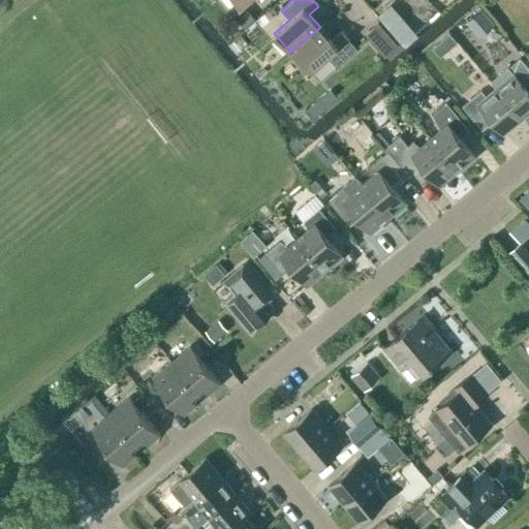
[(246,8),(236,18),(245,29),(255,20),(246,8)]
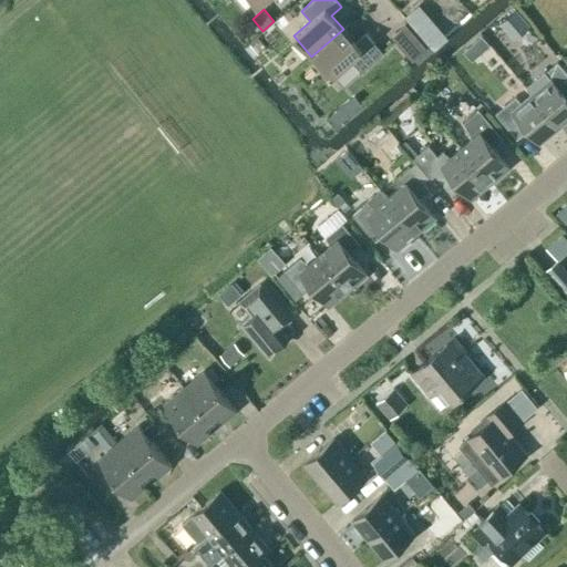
[(529,27),(515,10),(498,23),(513,40),(529,27)]
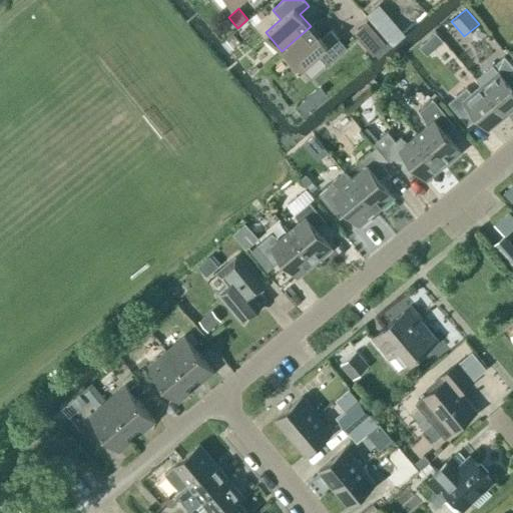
[(374,53),(385,43),(366,22),(355,32),(374,53)]
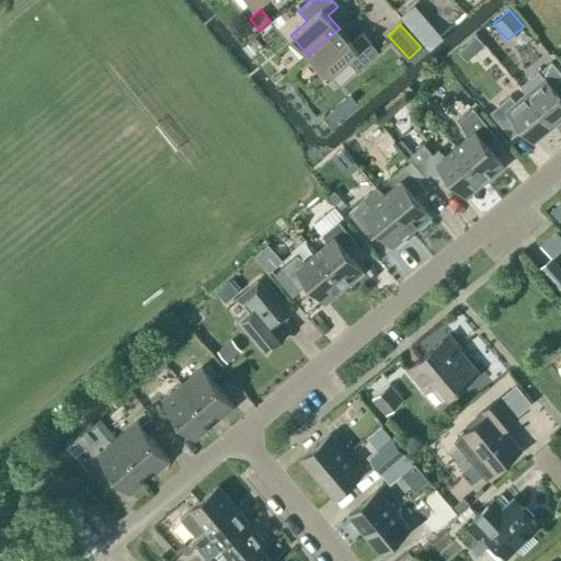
[(340,29),(308,56),(327,77),(331,73),(340,84),(356,70),(357,71),(379,52),(362,33),(352,42),(340,29)]
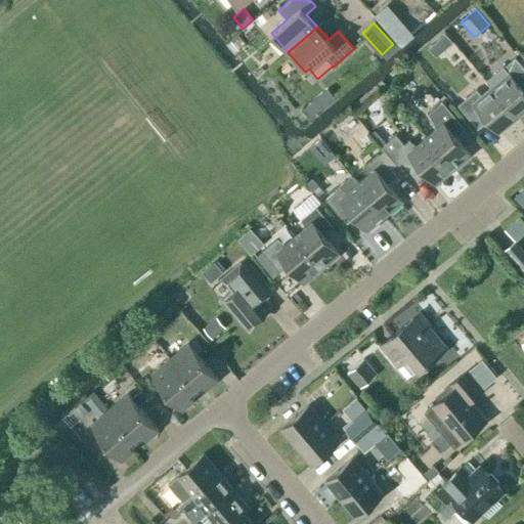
[(436,40),(428,47),(436,57),(444,50),(436,40)]
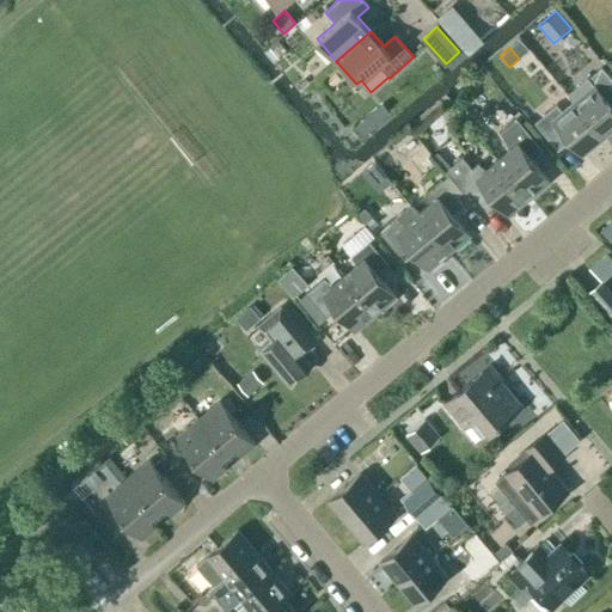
[(611,104),(611,79),(601,67),(568,95),(603,136),(611,128),(611,106),(611,105),(611,104)]
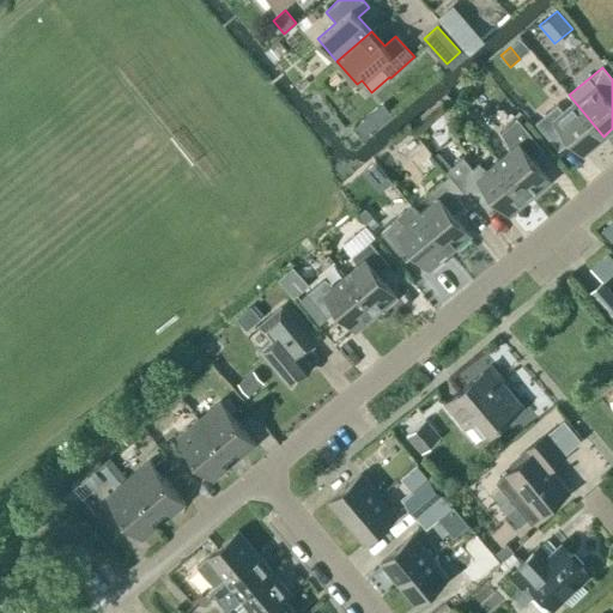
[(583,153),(604,137),(569,95),(568,96),(574,103),(563,113),(557,105),(535,122),(558,151),(571,140),(583,153)]
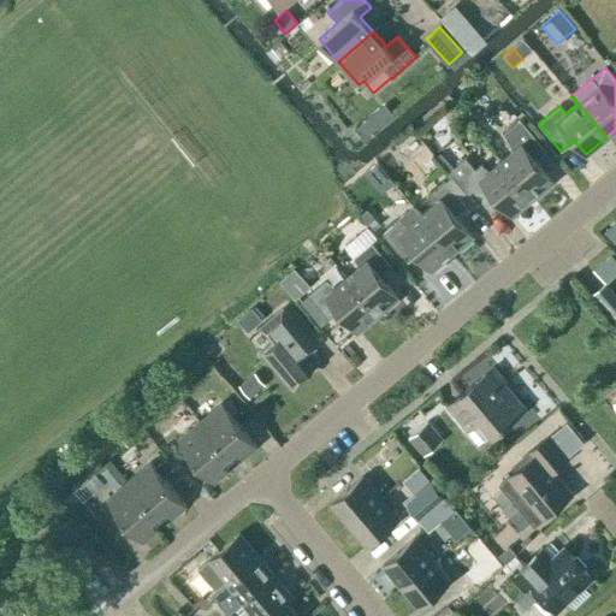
[(514,150),(501,161),(532,199),(552,182),(534,160),(546,150),(520,119),(504,134),(514,150)]
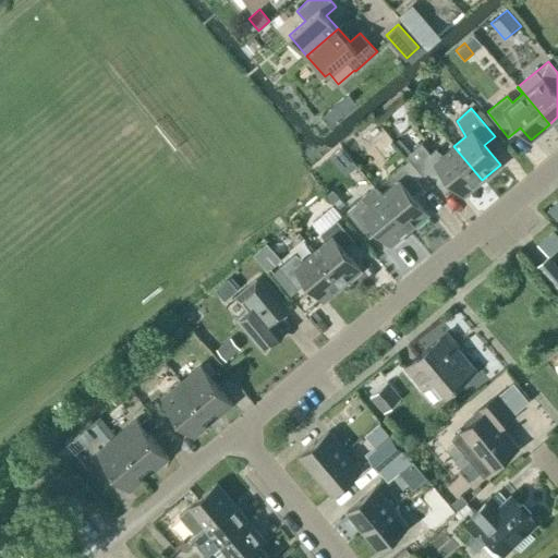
[(463,195),(482,180),(453,146),(443,155),(436,149),(429,154),(421,143),(410,153),(398,138),(393,143),(409,160),(410,159),(422,174),(423,177),(428,172),(437,184),(447,176),(463,195)]
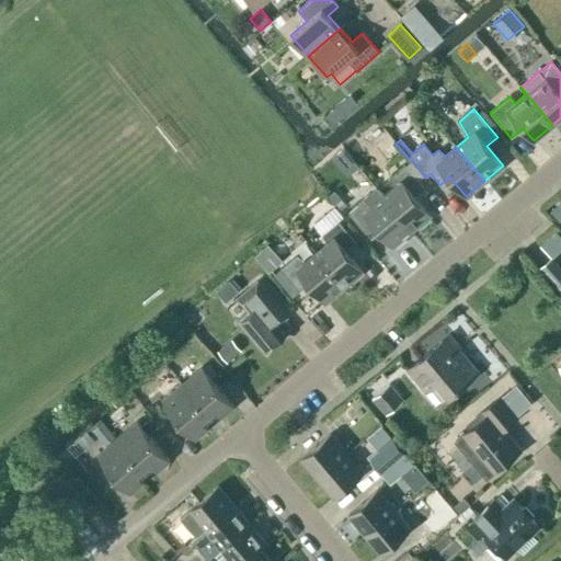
[(389,179),(395,187),(382,196),(411,230),(430,215),(413,195),(424,186),(419,181),(424,175),(412,160),(411,161),(389,179)]
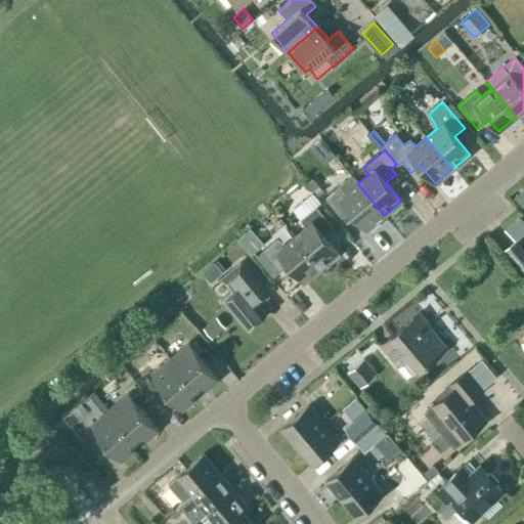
[(322,191),(312,178),(305,183),(316,197),(322,191)]
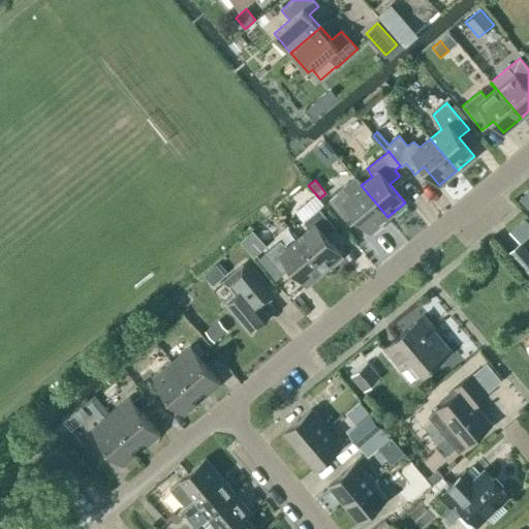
[(354,213),(370,231),(387,217),(361,185),(350,193),(344,188),(329,200),(345,221),(354,213)]
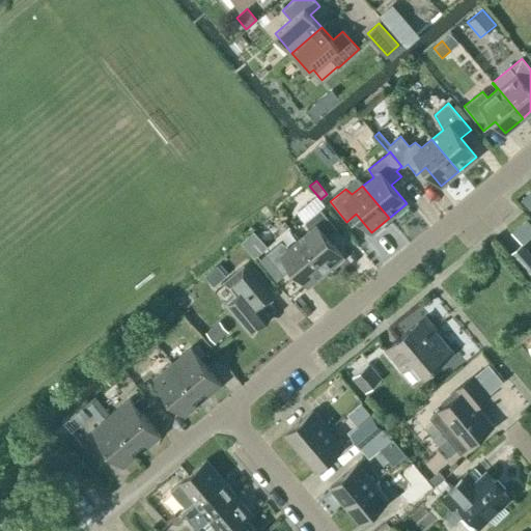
[(309,229),(299,239),(326,271),(343,256),(328,238),(337,230),(320,208),(305,222),(309,229)]
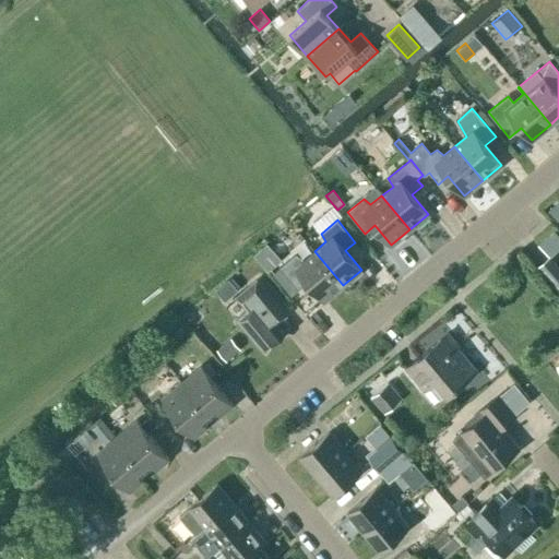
[(296,254),(274,273),(293,295),(308,282),(324,300),(343,285),(314,251),(304,260),(296,254)]
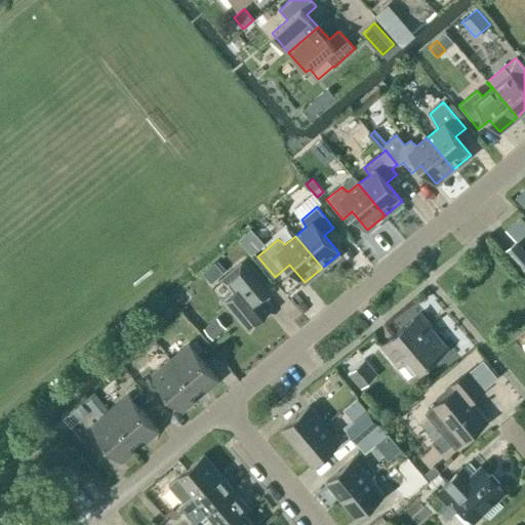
[(524,275),(524,251),(516,241),(503,251),(524,276),(524,275)]
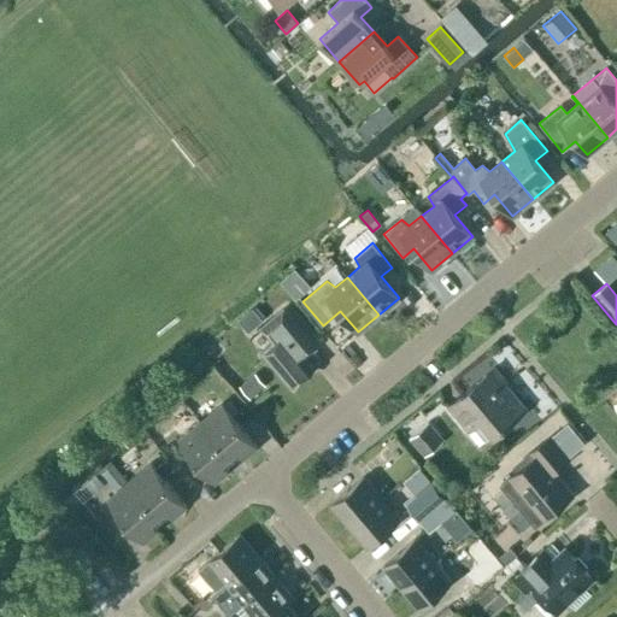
[(313,369),(305,358),(316,350),(283,310),(260,328),(272,342),(260,352),(291,388),(313,369)]
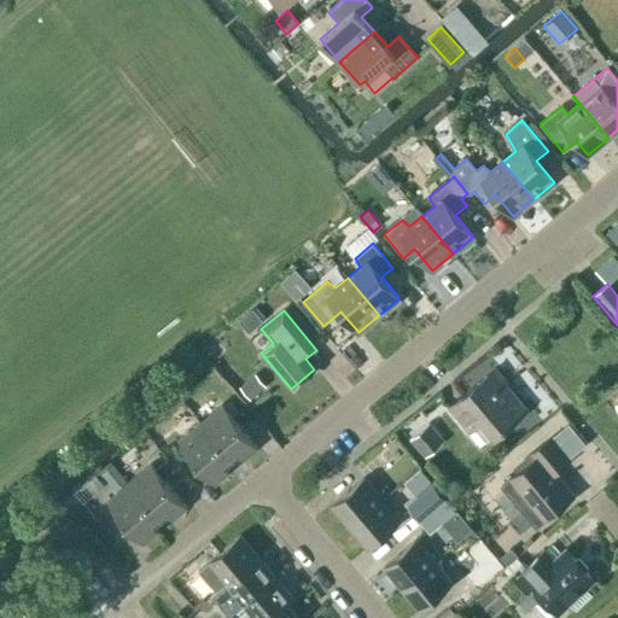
[(482,421),(495,436),(524,410),(502,384),(505,382),(494,369),(449,407),(470,431),(482,421)]
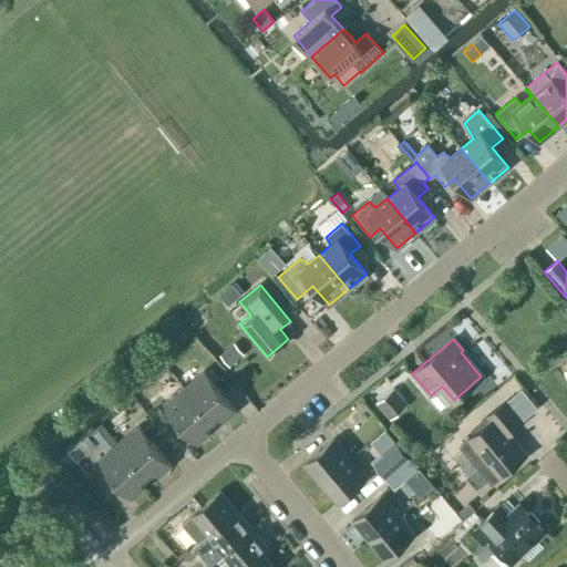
[(219,356),(228,367),(244,354),(234,343),(219,356)]
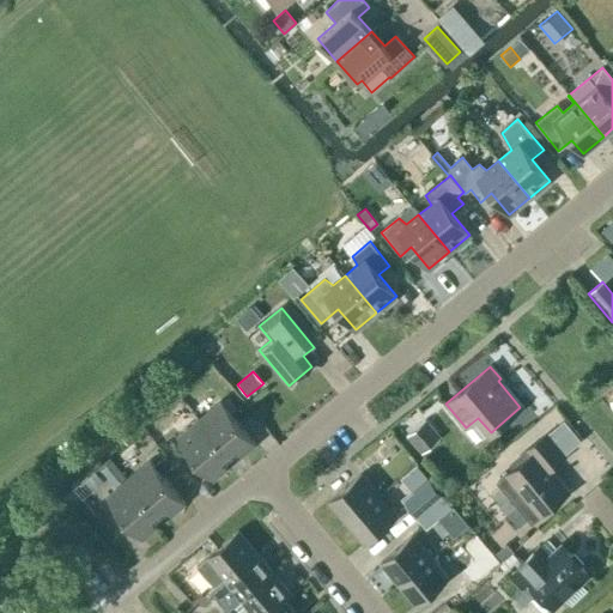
[(255,444),(220,401),(199,419),(235,461),(255,444)]
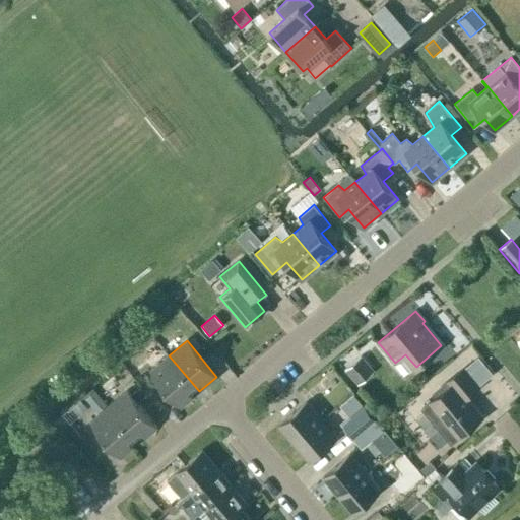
[(151,371),(180,407),(199,391),(169,355),(151,371)]
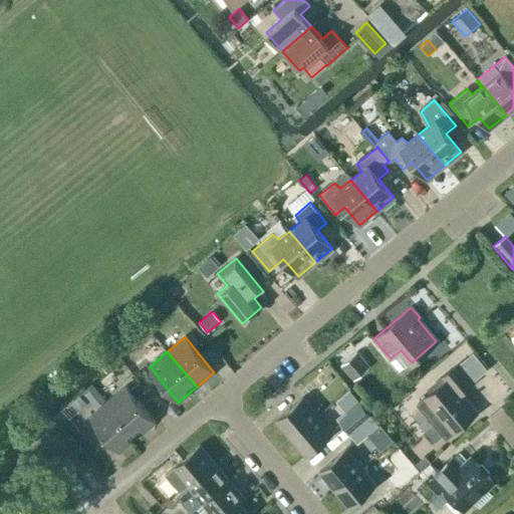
[(370,367),(357,351),(340,365),(352,380),(370,367)]
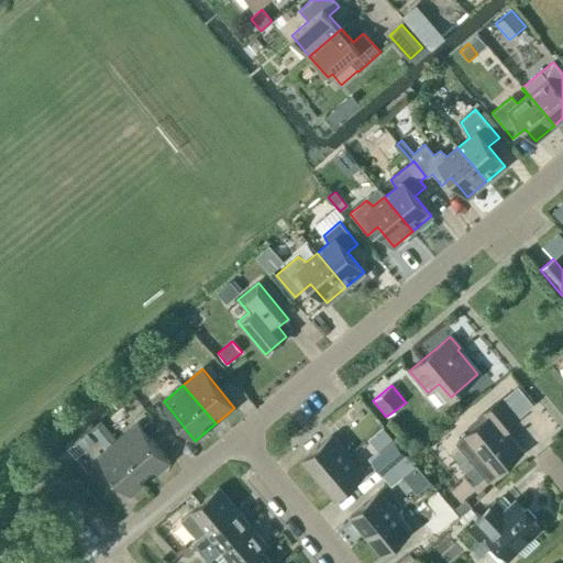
[(465,437),(495,473),(521,451),(505,430),(518,418),(501,399),(483,415),(486,419),(465,437)]
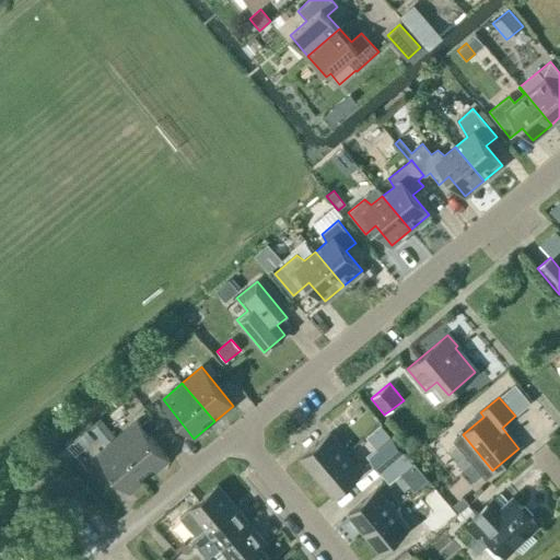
[(375,423),(365,410),(340,430),(351,443),(375,423)]
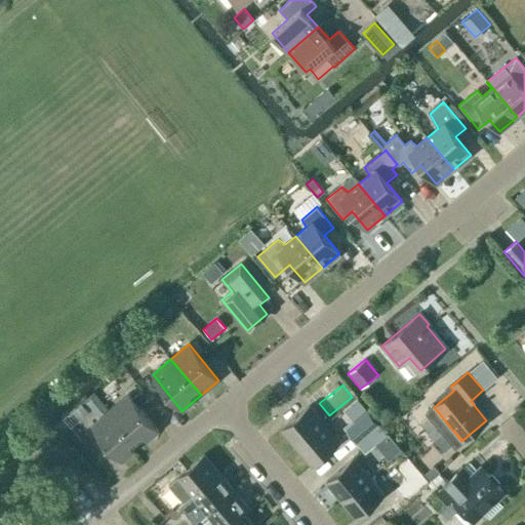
[(158,431),(128,395),(110,410),(139,446),(158,431)]
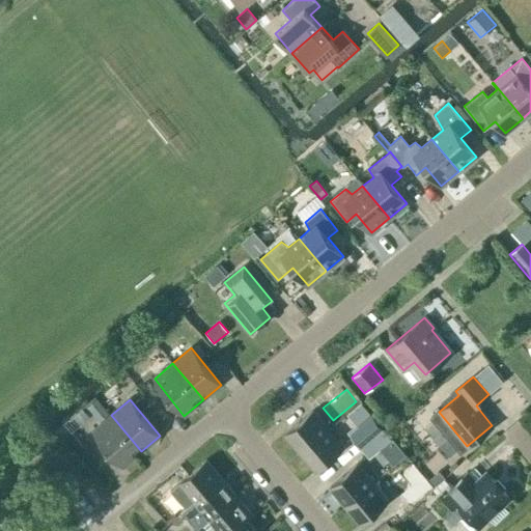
[(363,404),(346,419),(366,442),(383,427),(363,404)]
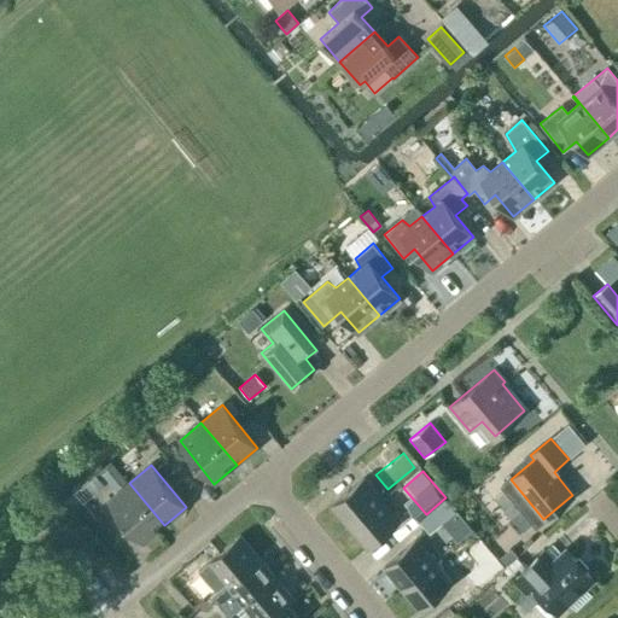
[(363,478),(331,505),(349,526),(382,500),(363,478)]
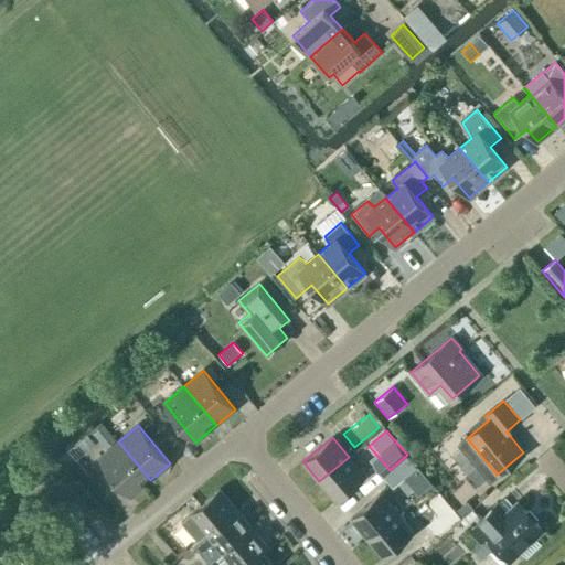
[(98,458),(130,497),(150,480),(118,441),(98,458)]
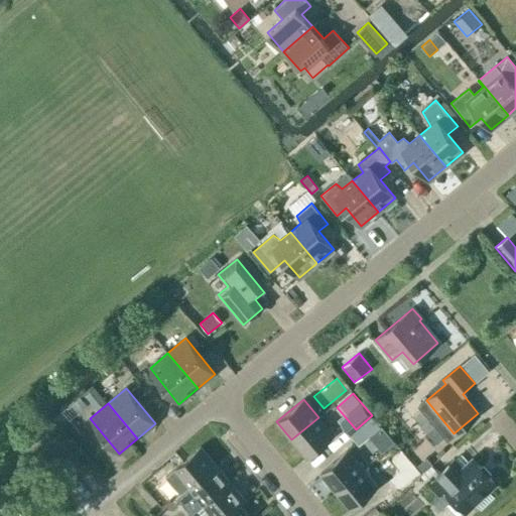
[(381,426),(373,416),(350,435),(358,445),(381,426)]
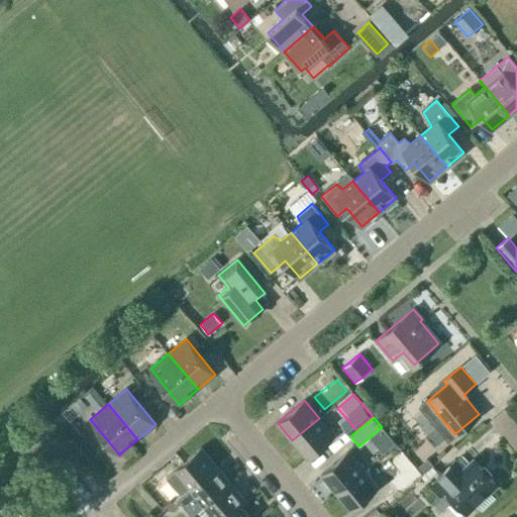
[(307,458),(334,436),(319,418),(292,440),(307,458)]
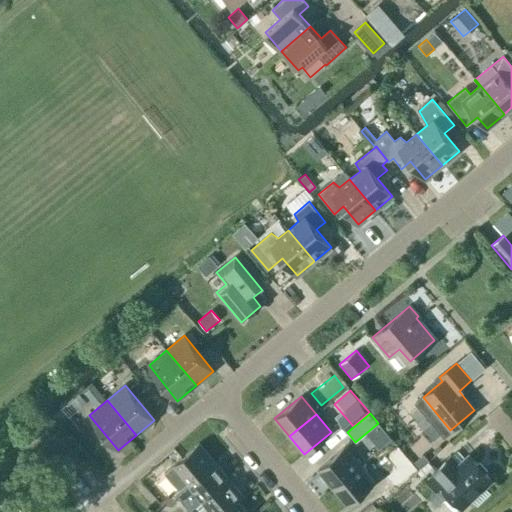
[(198,443),(171,466),(186,484),(213,461),(198,443)]
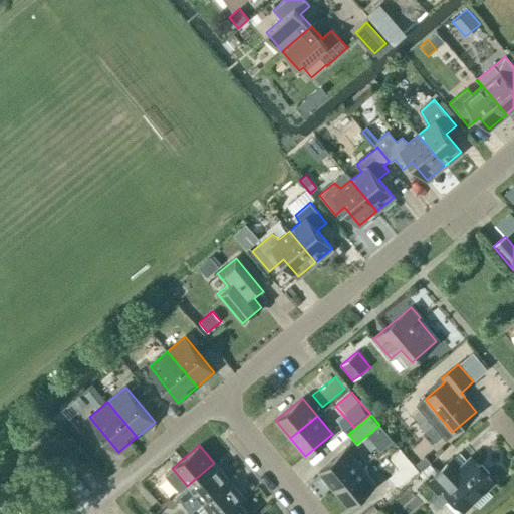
[(345,449),(318,472),(333,489),(360,467),(345,449)]
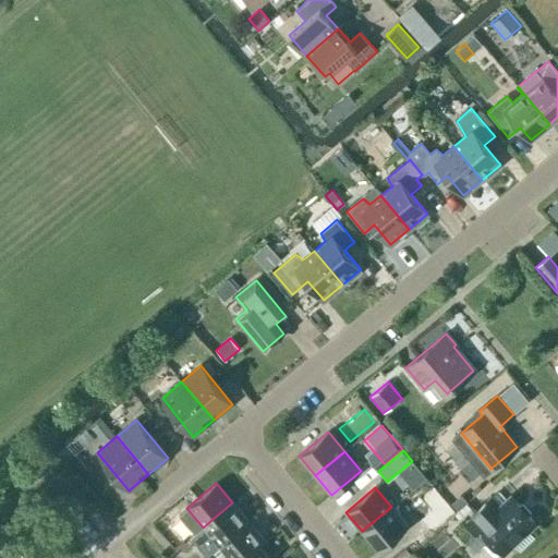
[(460,495),(451,502),(459,511),(466,504),(468,502),(460,495)]
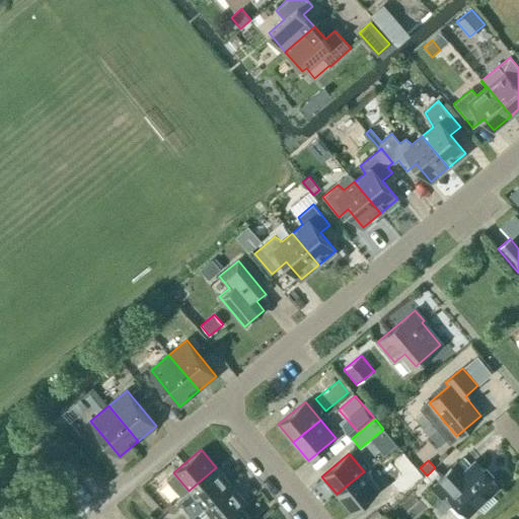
[(456,501),(468,513),(476,506),(483,513),(498,500),(491,492),(498,486),(475,462),(459,477),(450,468),(432,487),(450,506),(456,501)]
